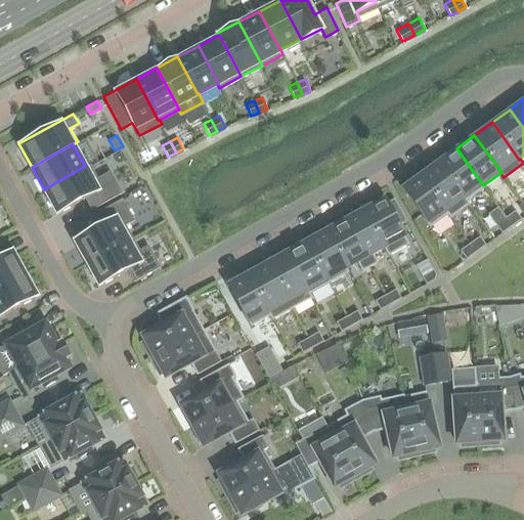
[(483,185),(456,148),(438,162),(466,199),(466,198),(483,185)]
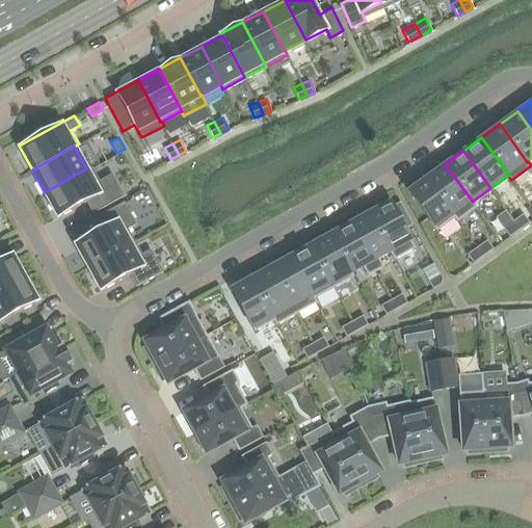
[(454,215),(456,219),(476,205),(473,201),(473,202),(445,164),(427,177),(454,215)]
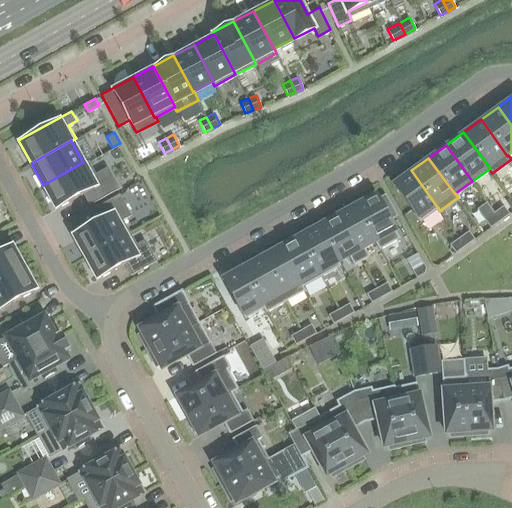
[(87,160),(83,162),(43,185),(55,207),(83,192),(89,204),(119,187),(107,166),(95,173),(87,160)]
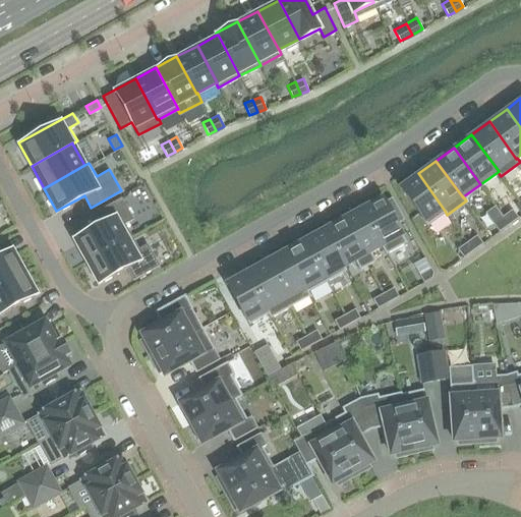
[(445,211),(418,173),(400,186),(426,224),(445,211)]
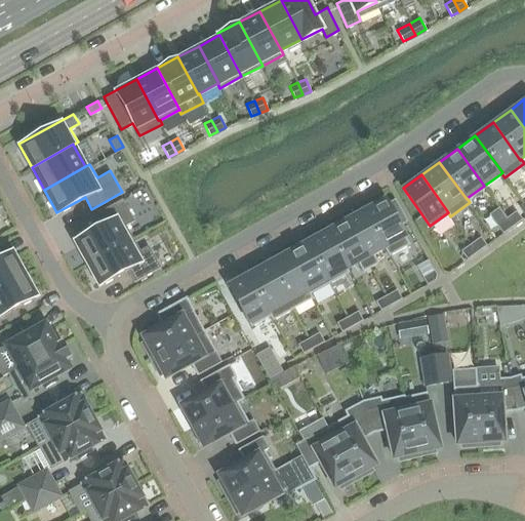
[(86,263),(132,237),(125,224),(134,219),(122,198),(95,212),(102,224),(74,240),(86,263)]
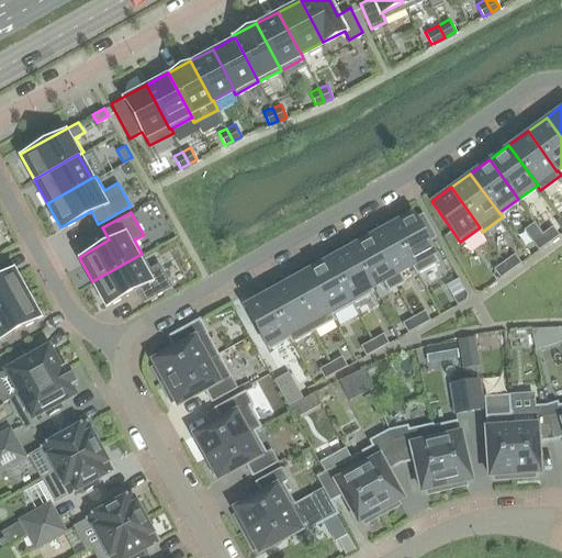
[(411,264),(416,272),(438,260),(412,212),(390,224),(412,263),(411,264)]
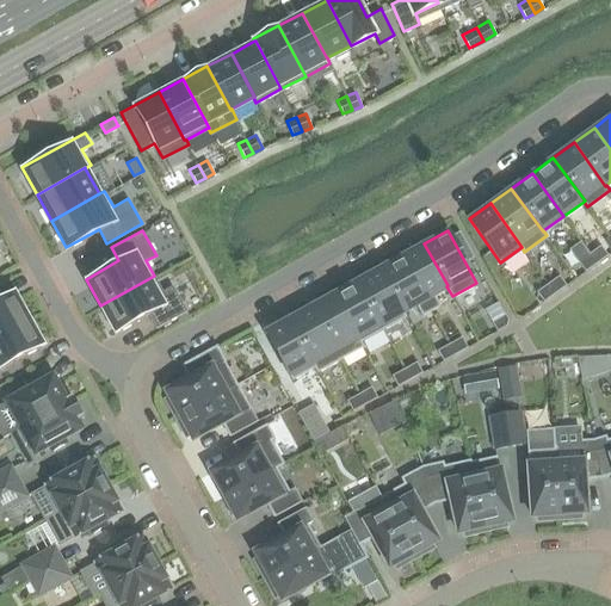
[(448,285),(424,243),(402,255),(431,309),(440,304),(434,292),(446,286),(448,285)]
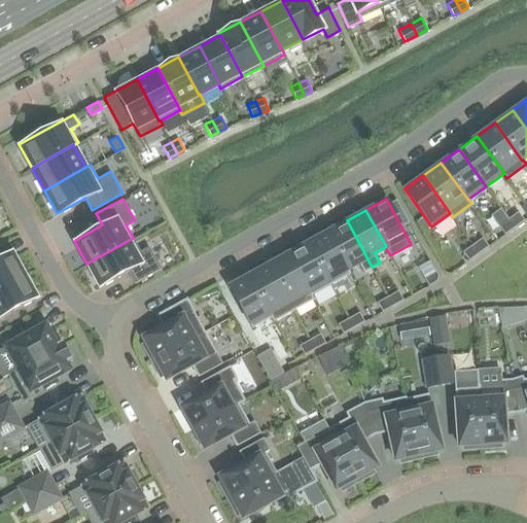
[(518,210),(508,217),(514,225),(524,218),(518,210)]
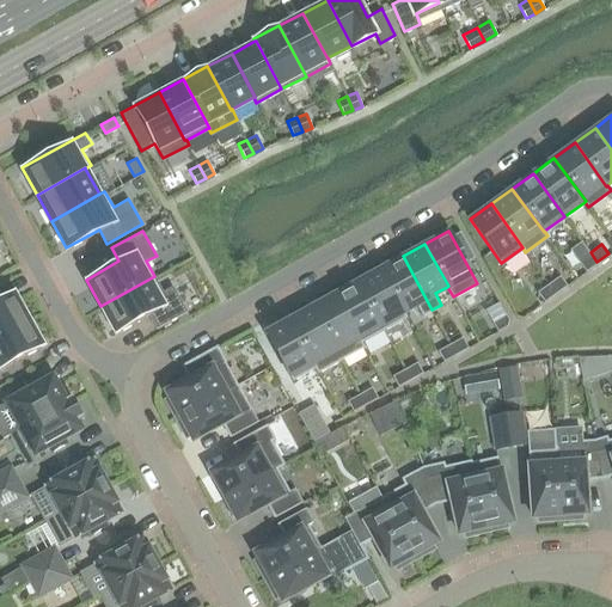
[(591,252),(579,261),(586,270),(597,262),(591,252)]
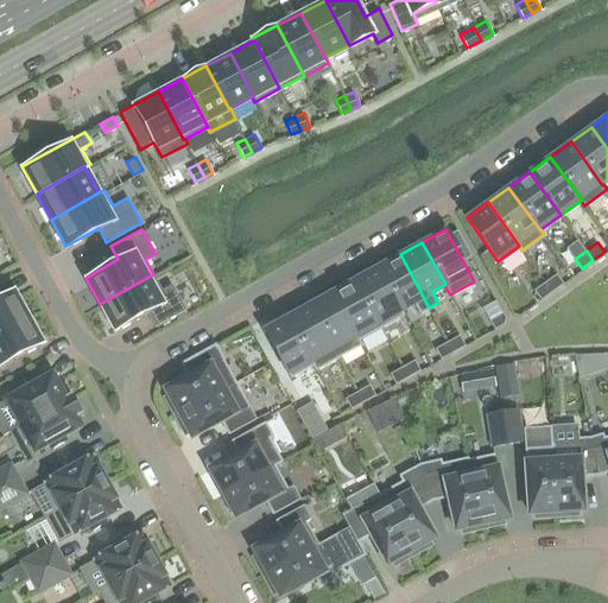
[(429,308),(400,254),(378,267),(400,309),(401,309),(413,302),(420,312),(429,308)]
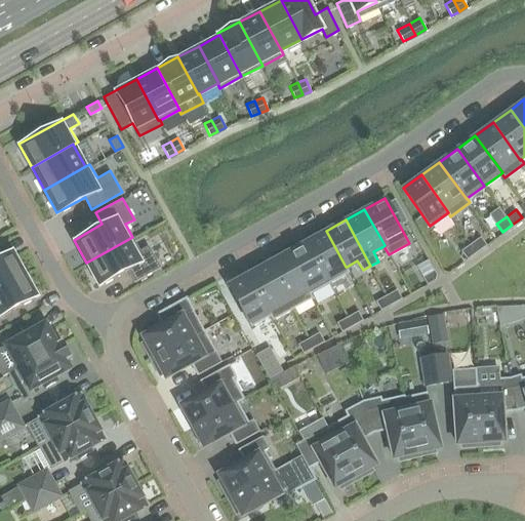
[(347,267),(346,267),(326,231),(307,241),(328,282),(349,271),(347,267)]
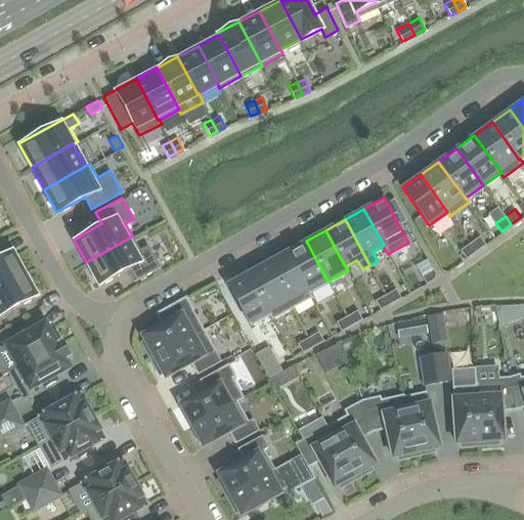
[(479,234),(470,242),(476,250),(485,243),(479,234)]
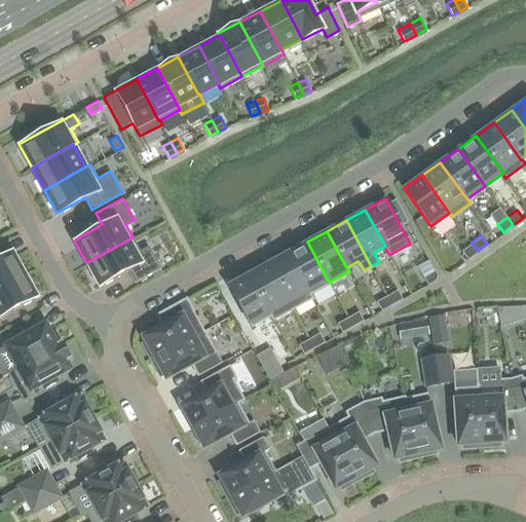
[(140,250),(133,237),(86,263),(100,285),(127,269),(134,282),(160,266),(148,245),(140,250)]
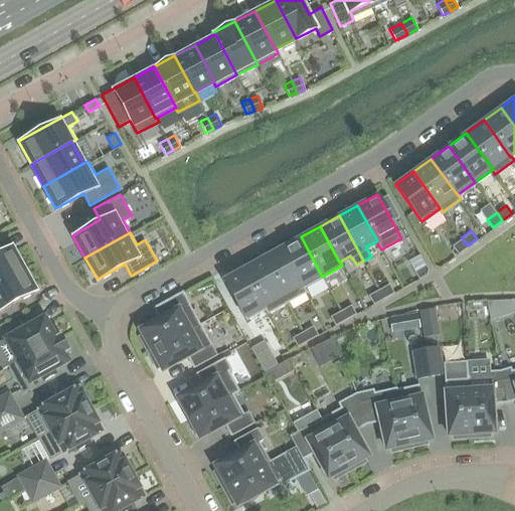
[(322,277),(301,236),(282,247),(304,287),(322,277)]
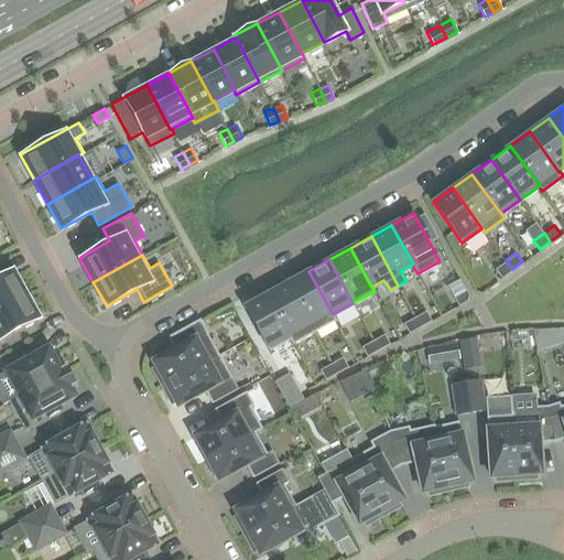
[(506,260),(495,268),(501,277),(512,269),(506,260)]
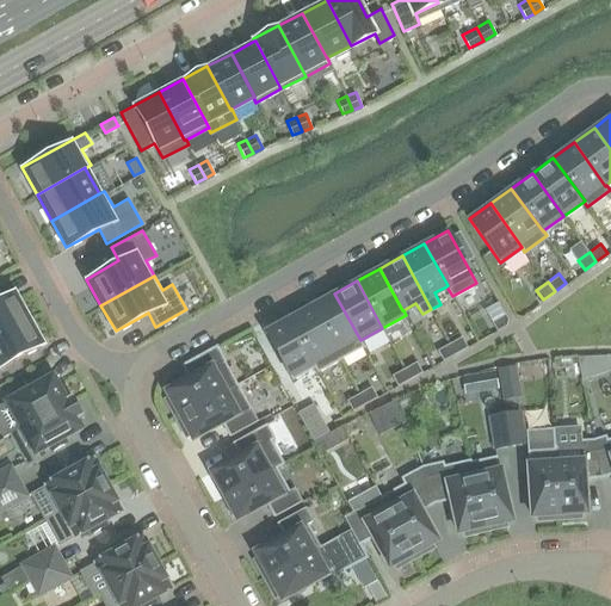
[(0,298),(0,332),(28,317),(13,291),(0,298)]
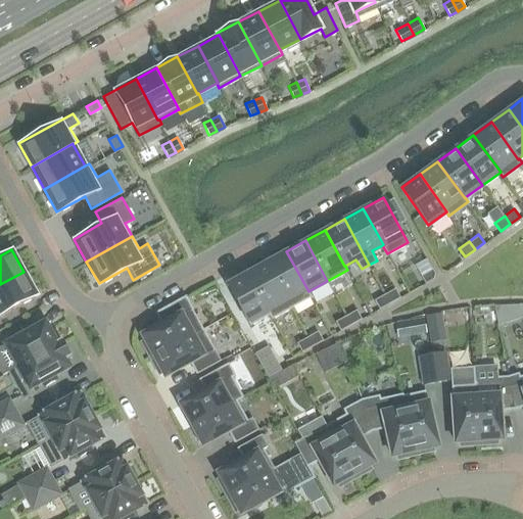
[(291,307),(312,295),(308,291),(286,251),(267,262),(291,307)]
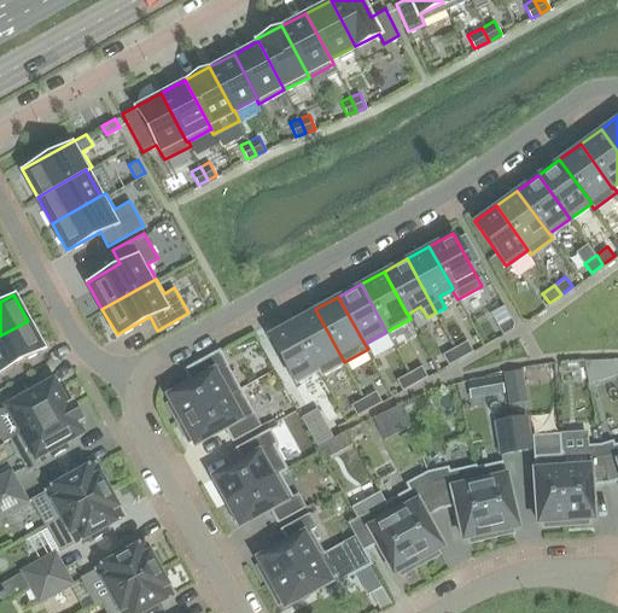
[(318,369),(320,375),(344,362),(315,309),(292,322),(319,369),(318,369)]
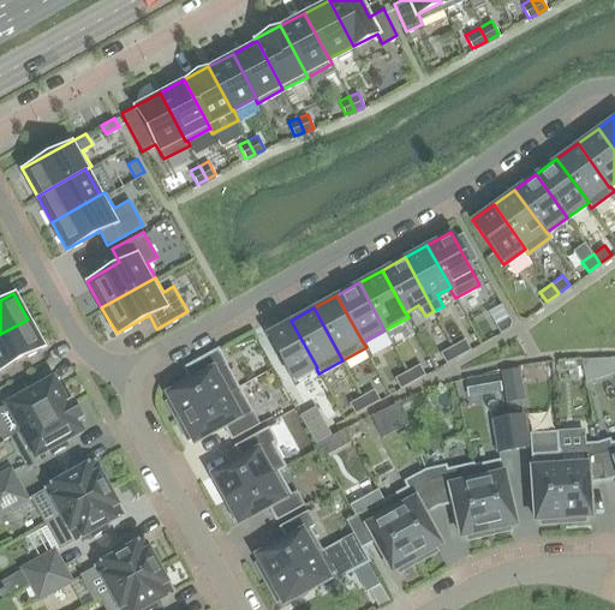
[(494,321),(500,332),(509,326),(512,320),(508,314),(494,321)]
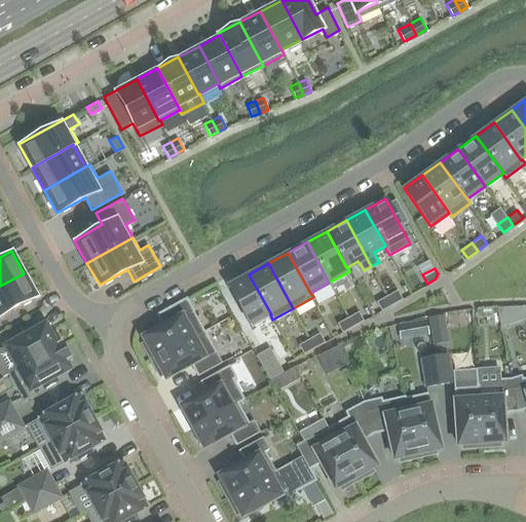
[(24,273),(0,286),(0,315),(36,296),(24,273)]
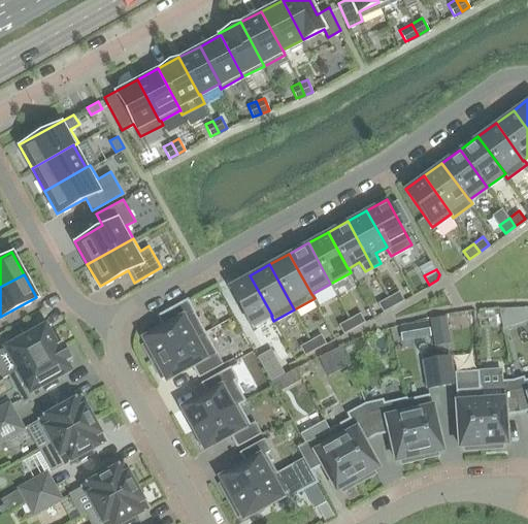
[(271,316),(272,316),(250,275),(229,287),(252,327),(271,316)]
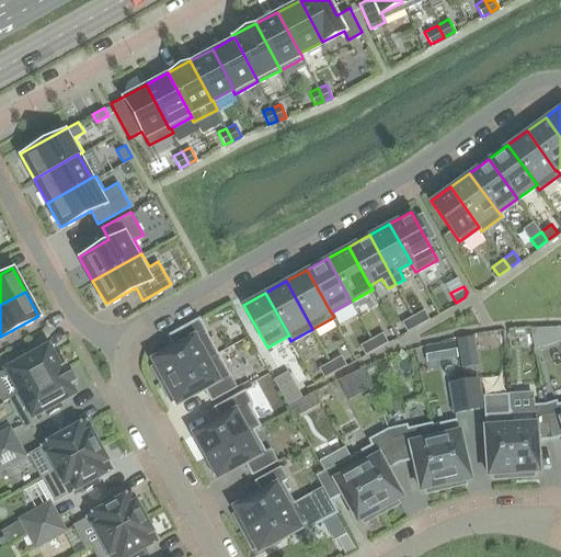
[(423,308),(412,314),(418,324),(428,317),(423,308)]
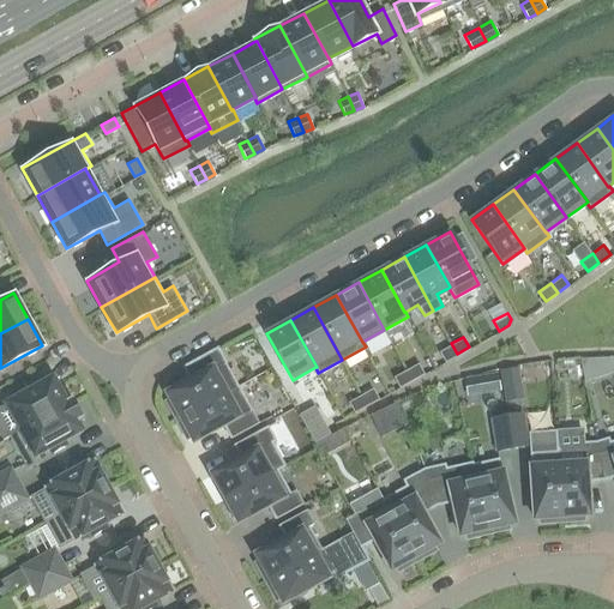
[(445,361),(457,354),(451,343),(439,350),(445,361)]
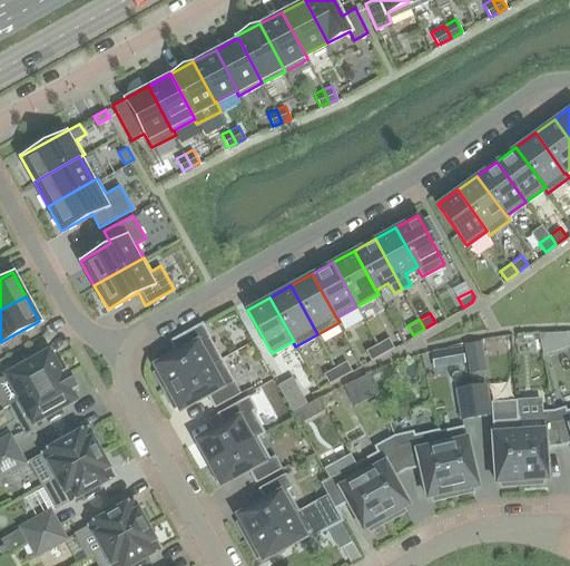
[(220,357),(202,322),(176,337),(183,349),(155,364),(157,369),(154,371),(164,389),(220,357)]
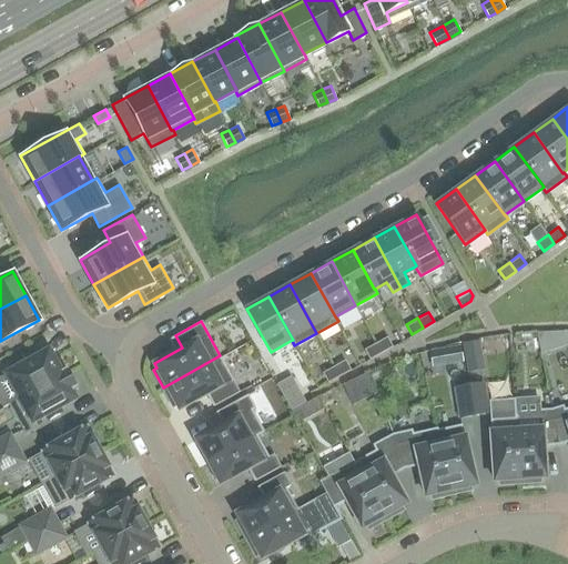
[(557,331),(561,346),(567,344),(564,330),(557,331)]
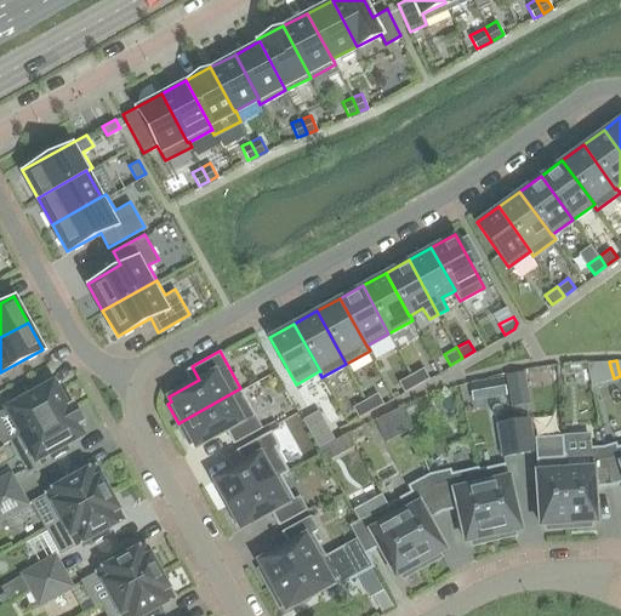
[(423,366),(410,372),(416,383),(428,376),(423,366)]
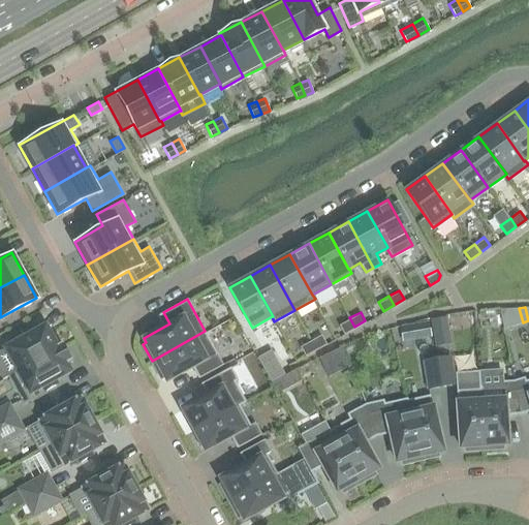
[(433,328),(446,326),(444,315),(431,318),(433,328)]
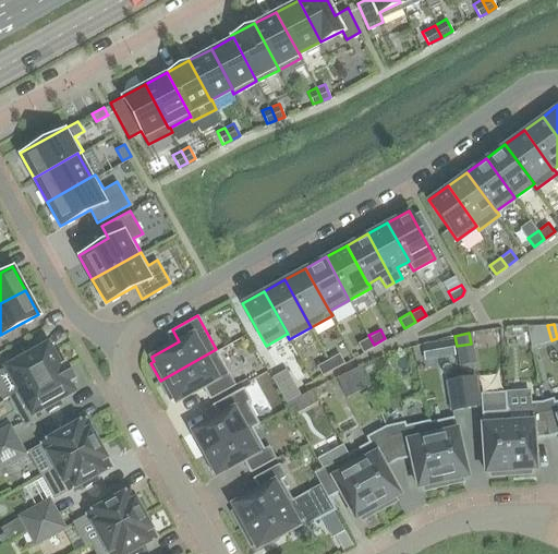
[(363,351),(374,345),(368,335),(358,341),(363,351)]
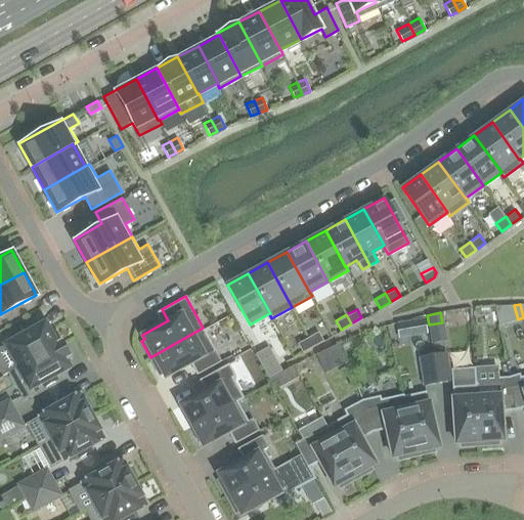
[(424,316),(396,321),(398,336),(427,331),(424,316)]
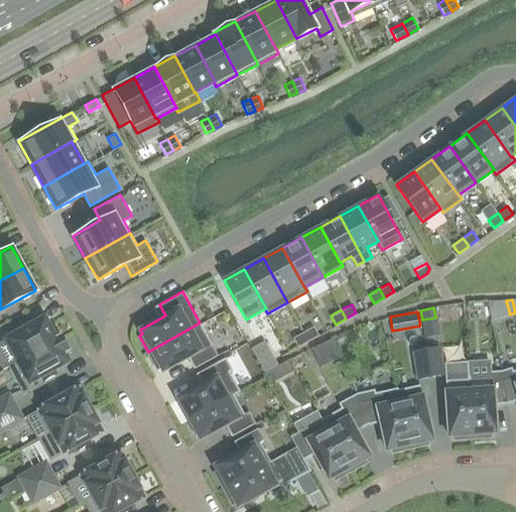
[(5,339),(0,341),(0,351),(1,353),(8,349),(15,361),(60,336),(55,338),(43,316),(29,325),(27,322),(15,328),(17,332),(4,339),(5,339)]
